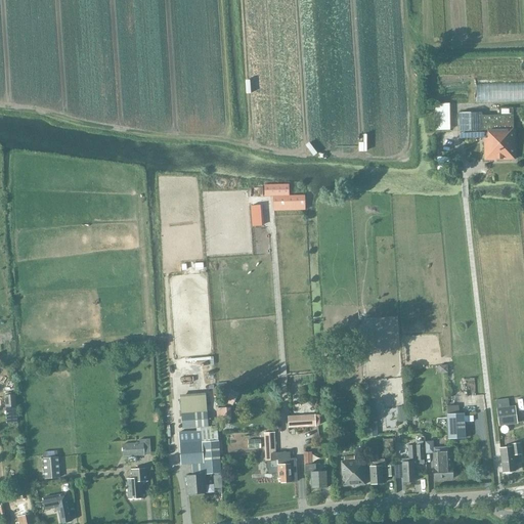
[(523,81),(476,83),(476,103),(523,101),(523,81)]
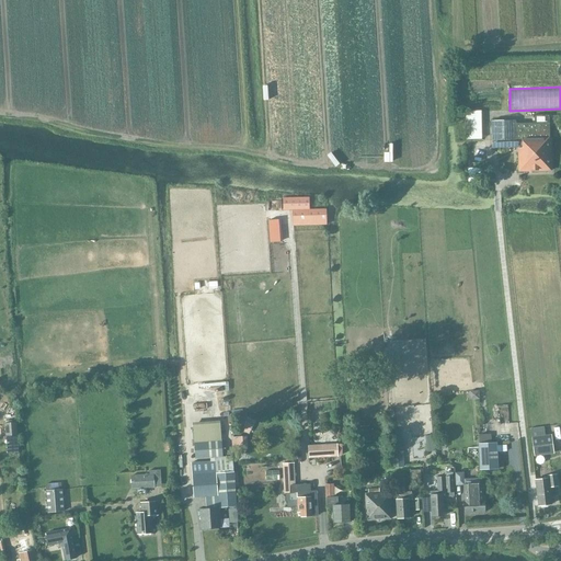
[(492,121),(492,148),(518,148),(519,171),(551,171),(550,139),(549,123),(516,124),(516,121),(492,121)]
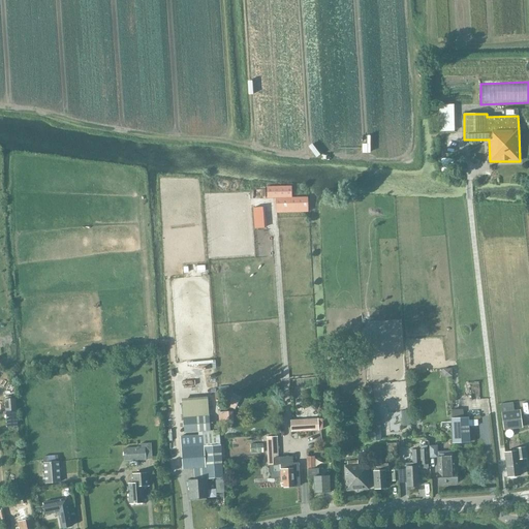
[(275,197),(276,213),(308,212),(308,196),(291,197),(291,185),(267,186),(268,197),(275,197)]
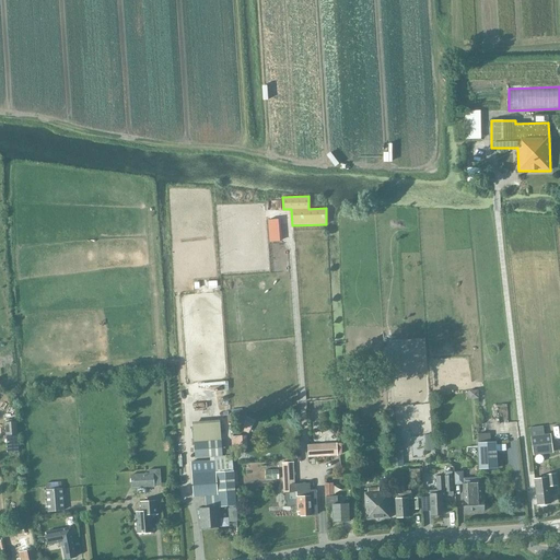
[(369,441),(368,426),(356,426),(356,441),(369,441)]
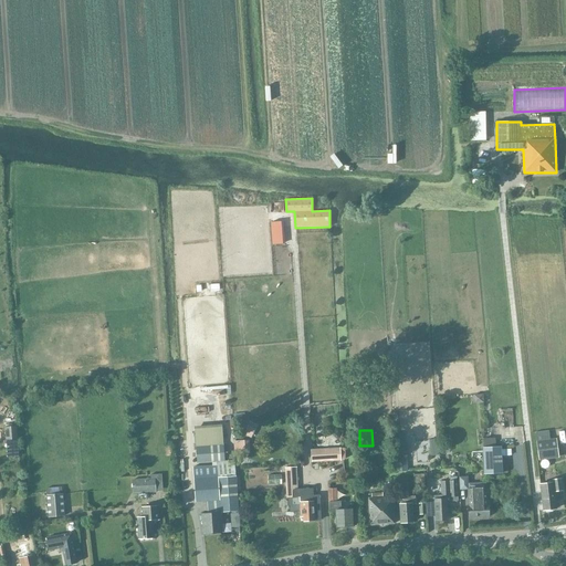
[(0,449),(17,449),(17,433),(0,433),(0,449)]
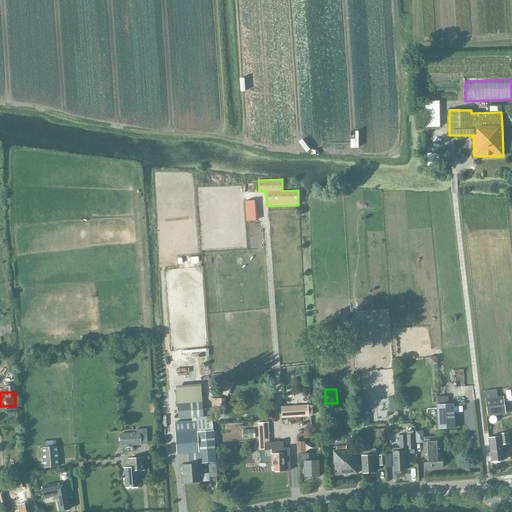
[(485,399),(487,414),(505,411),(503,397),(485,399)]
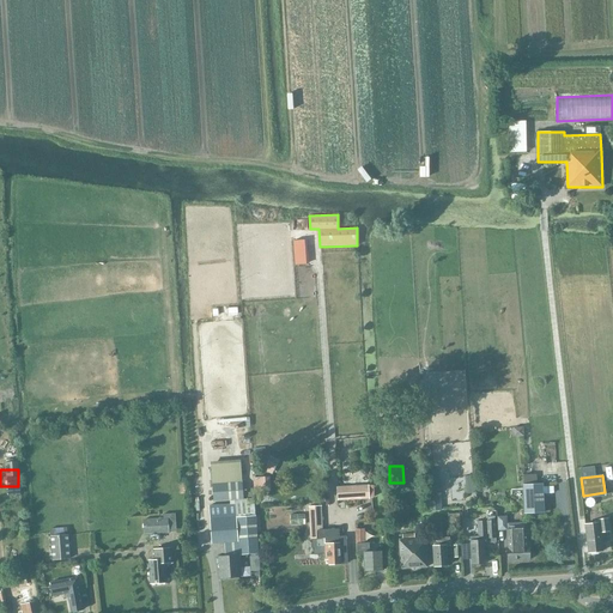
[(242,483),(212,485),(213,502),(243,499),(242,483)]
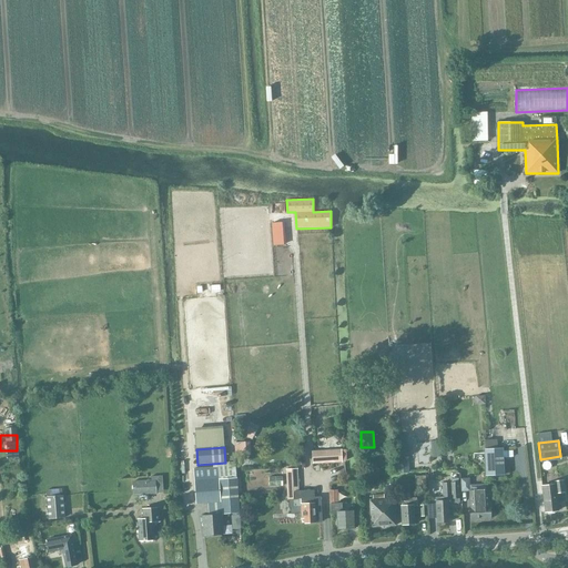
[(504,475),(501,449),(484,449),(485,476),(504,475)]
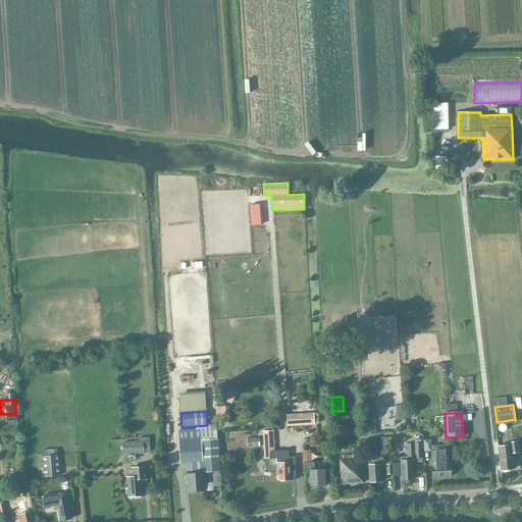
[(314,414),(288,415),(288,426),(314,425),(314,414)]
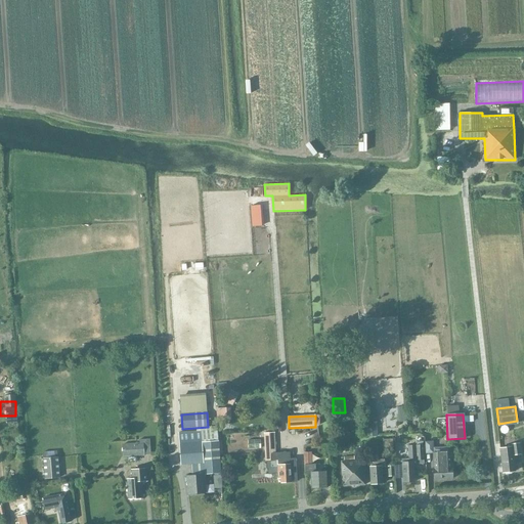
[(187,476),(188,494),(206,493),(202,431),(179,433),(181,465),(192,465),(193,475),(187,476)]
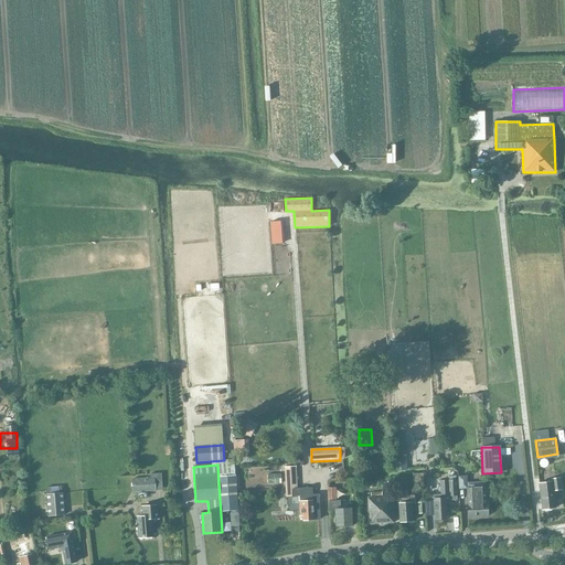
[(287,497),(299,496),(300,515),(304,515),(304,520),(313,520),(320,519),(319,494),(313,496),(312,487),(298,488),(297,466),(285,467),(287,497)]
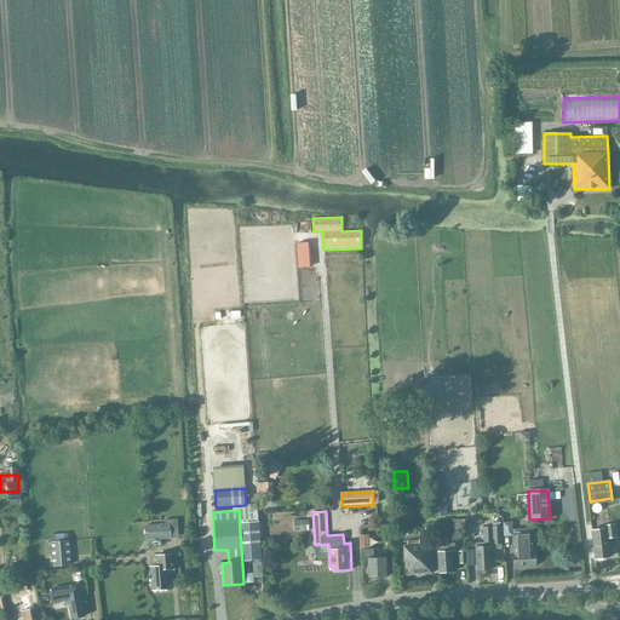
[(240,522),(244,561),(262,560),(259,521),(240,522)]
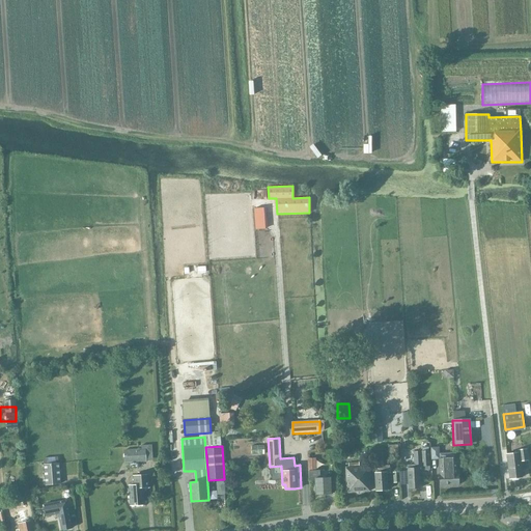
[(148,448),(126,449),(126,462),(149,460),(148,448)]
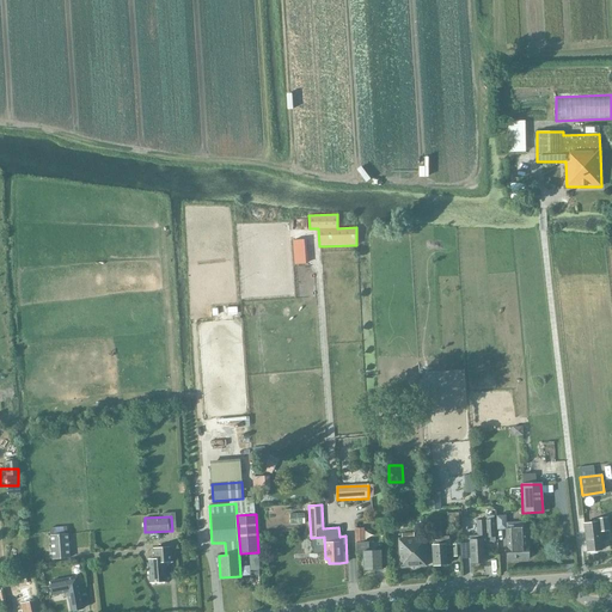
[(432,538),(434,565),(447,564),(446,544),(450,544),(450,537),(442,537),(441,518),(430,518),(432,538)]
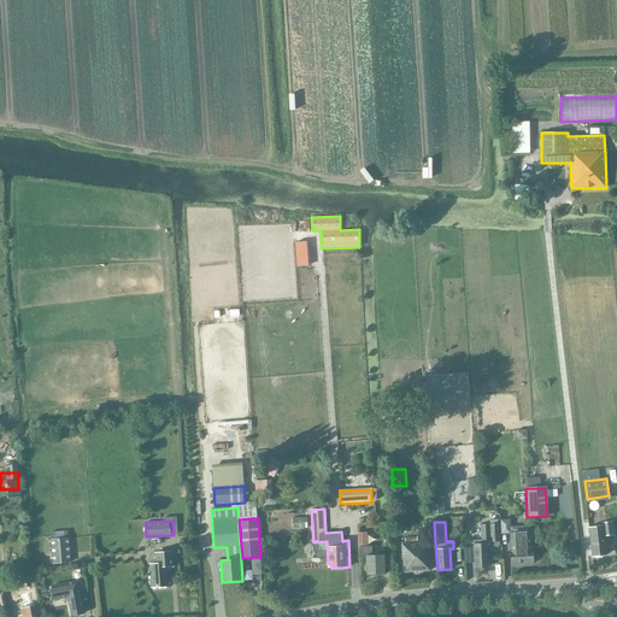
[(603,523),(603,526),(589,528),(593,557),(607,554),(605,536),(613,535),(612,522),(603,523)]
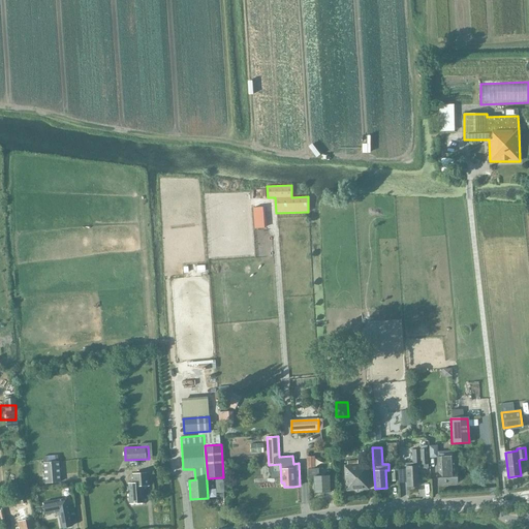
[(413,464),(406,465),(406,469),(407,487),(419,486),(417,465),(429,464),(428,449),(412,449),(413,464)]
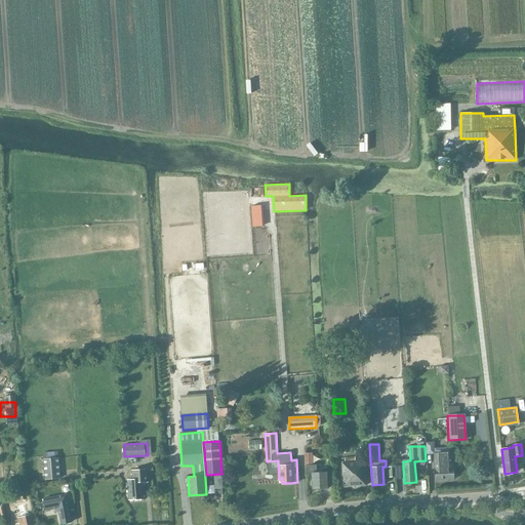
[(452,452),(434,453),(435,469),(435,480),(454,479),(453,468),(452,452)]
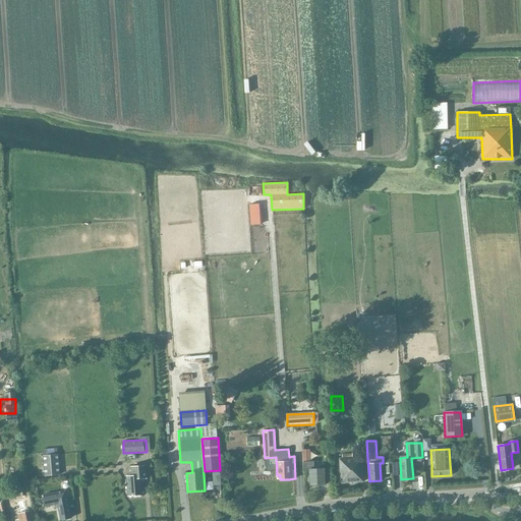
[(352,458),(352,453),(342,454),(342,459),(340,459),(341,483),(363,481),(362,459),(355,460),(354,458),(352,458)]
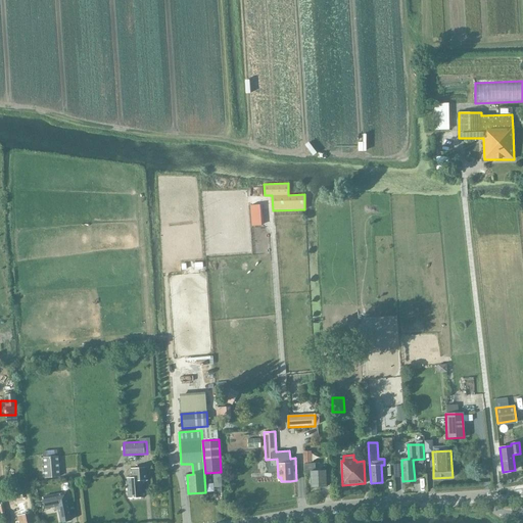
[(58,456),(43,457),(45,478),(60,477),(58,456)]
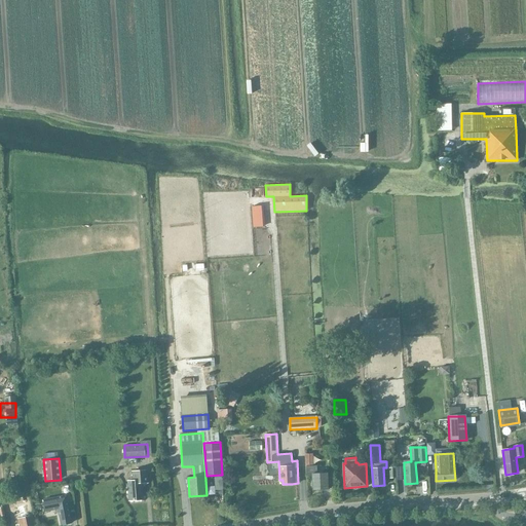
[(317,465),(306,466),(306,475),(312,475),(313,490),(328,489),(327,473),(317,474),(317,465)]
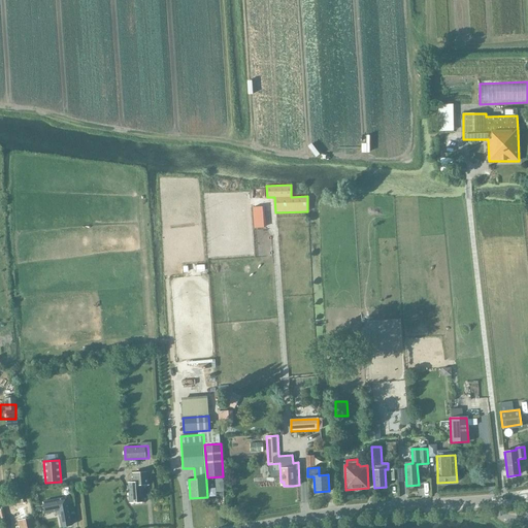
[(132,472),(133,482),(128,482),(130,502),(144,501),(143,485),(149,484),(147,471),(132,472)]
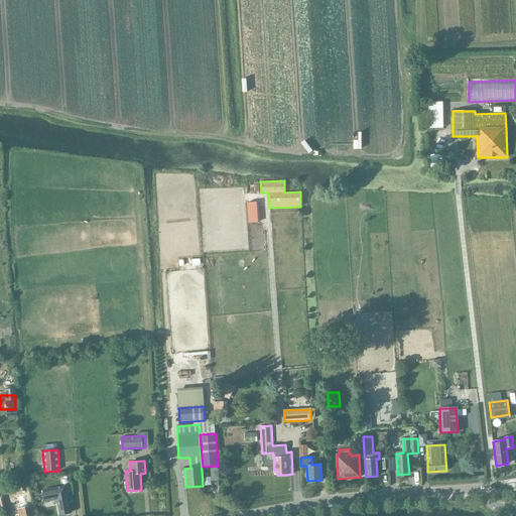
[(45,502),(57,499),(60,515),(71,513),(66,486),(43,490),(45,502)]
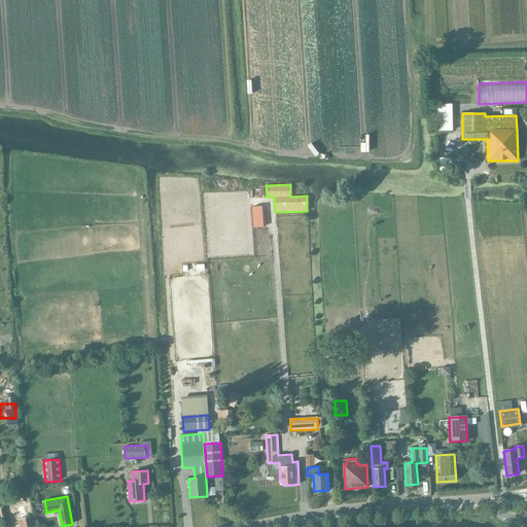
[(0,505),(0,513),(1,518),(13,515),(11,503),(0,505)]
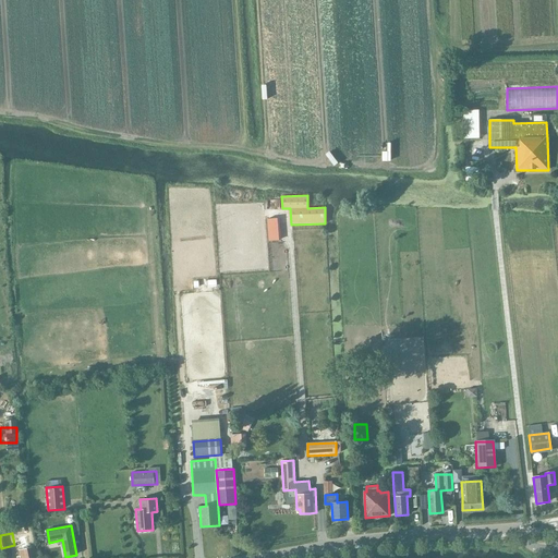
[(29,535),(20,537),(22,549),(32,547),(29,535)]
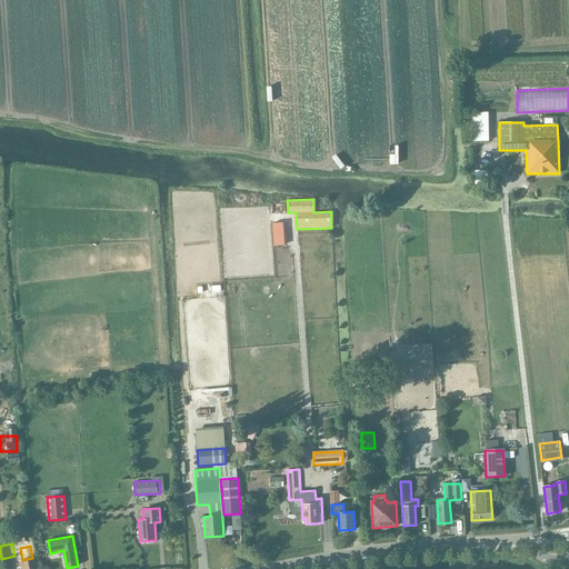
[(21,568),(35,568),(32,558),(22,560),(20,561),(21,568)]
